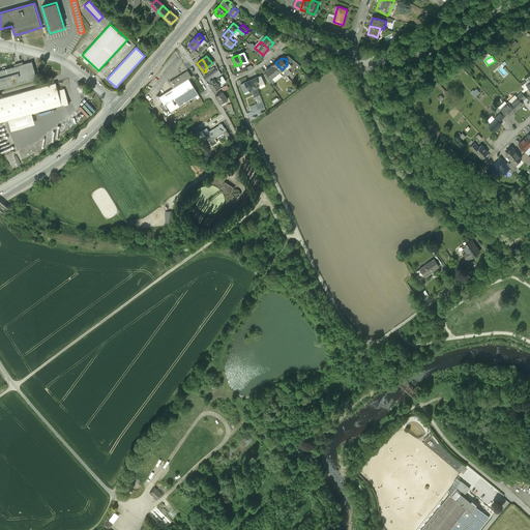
[(32,61),(0,70),(0,89),(37,79),(32,61)]
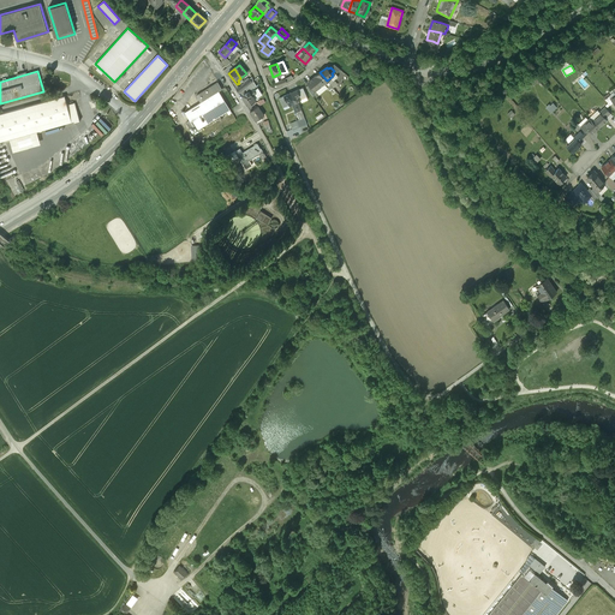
[(320,72),(309,81),(315,90),(327,81),(320,72)]
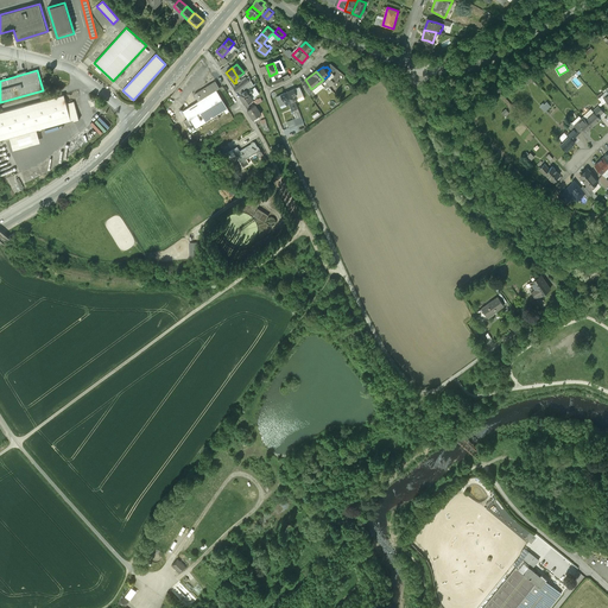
[(337,80),(335,77),(327,84),(329,87),(337,80)]
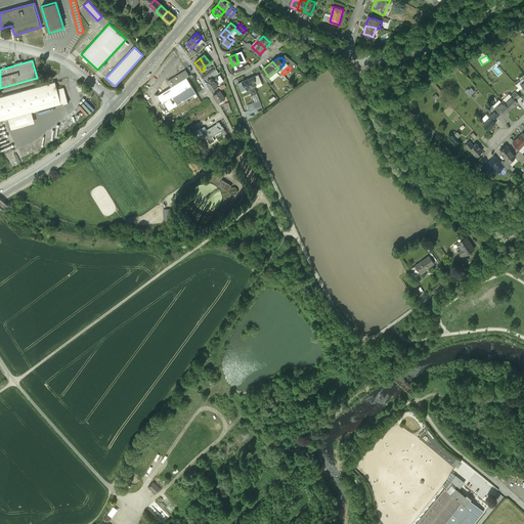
[(186,70),(168,82),(171,87),(186,77),(186,78),(189,76),(186,70)]
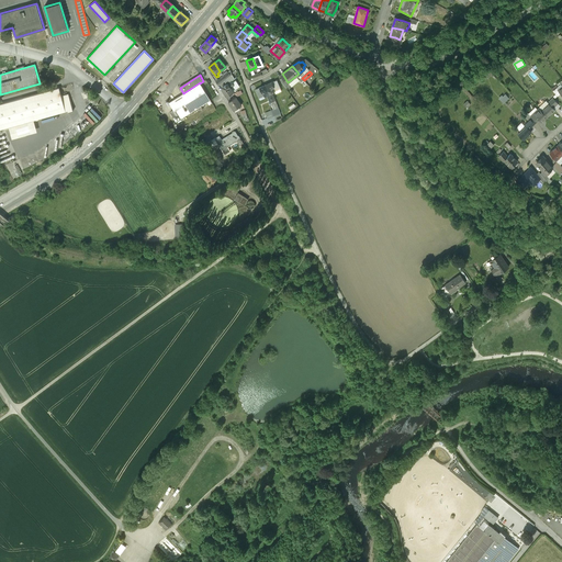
[(277,80),(266,85),(272,101),(274,100),(272,93),(274,93),(274,92),(281,89),(277,80)]
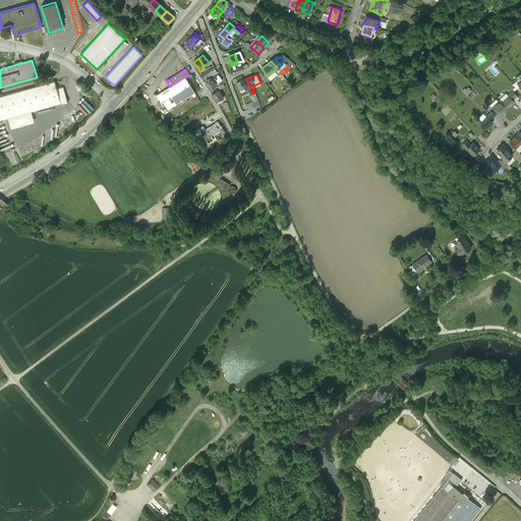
[(170,87),(157,95),(167,110),(195,93),(185,77),(185,76),(170,87)]
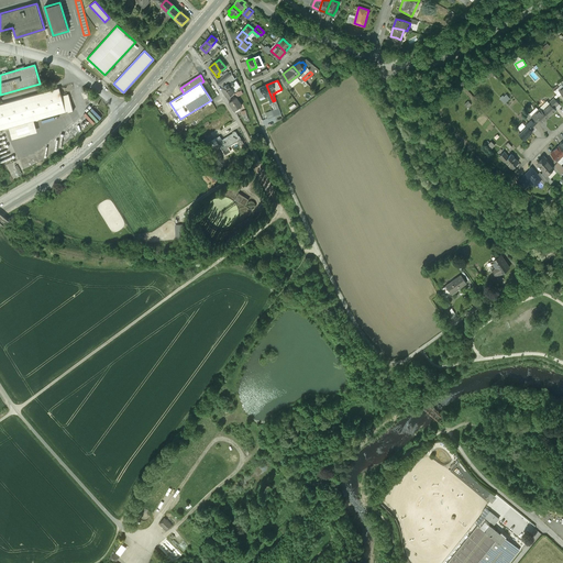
[(223,87),(229,96),(234,91),(229,84),(223,87)]
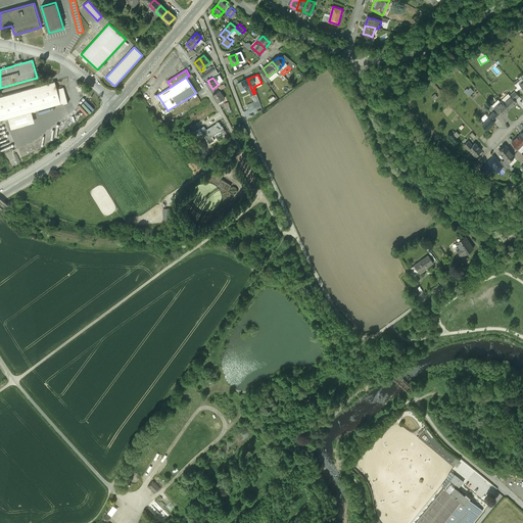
[(247,79),(237,83),(241,91),(248,88),(251,94),(253,94),(247,79)]
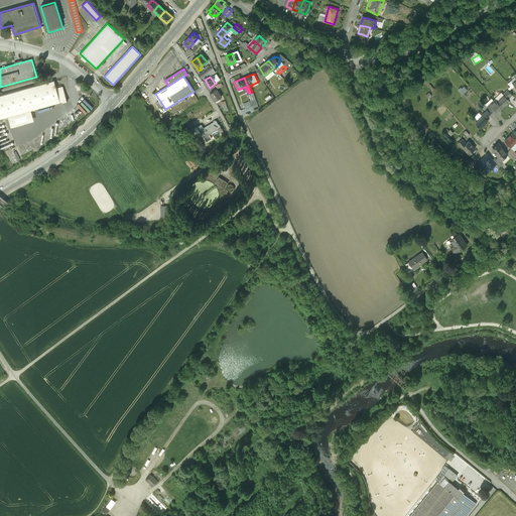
[(53,81),(0,95),(0,118),(7,117),(10,127),(34,121),(31,110),(32,110),(32,111),(33,111),(35,110),(35,109),(62,101),(62,103),(67,102),(62,87),(55,88),(53,81)]
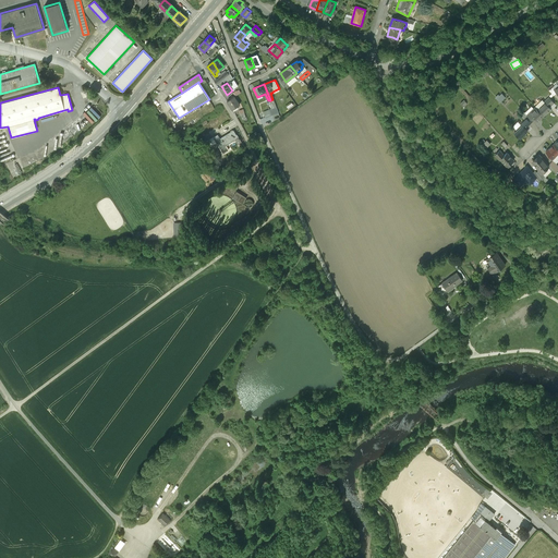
[(500,93),(499,92),(496,95),(501,100),(507,95),(502,92),(500,93)]
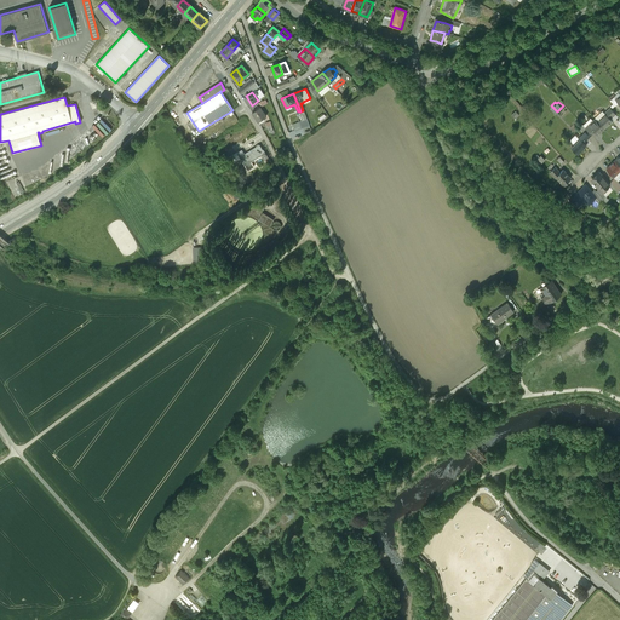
[(258,121),(267,116),(260,107),(252,113),(258,121)]
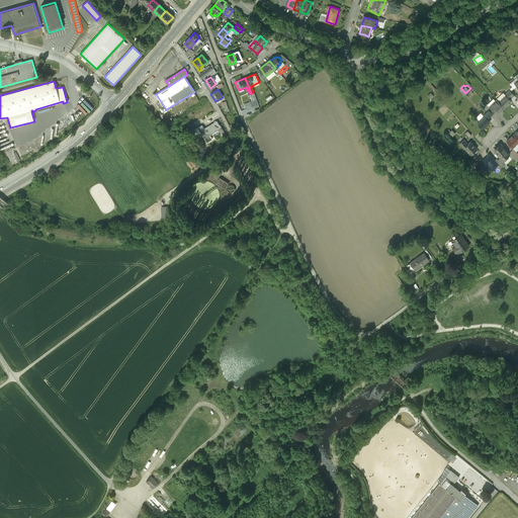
[(427,99),(435,92),(431,89),(424,95),(427,99)]
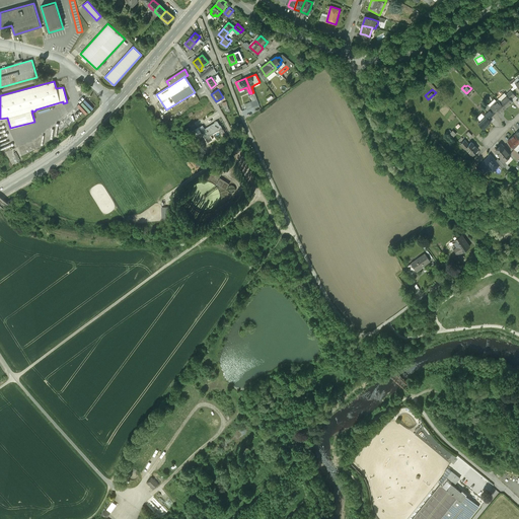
[(505,93),(498,99),(505,107),(505,108),(513,101),(511,100),(513,98),(508,93),(506,95),(505,93)]
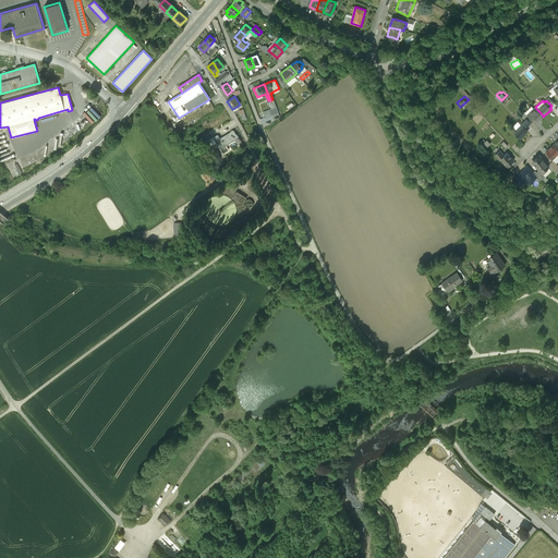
[(543,116),(535,107),(530,112),(535,119),(537,121),(543,116)]
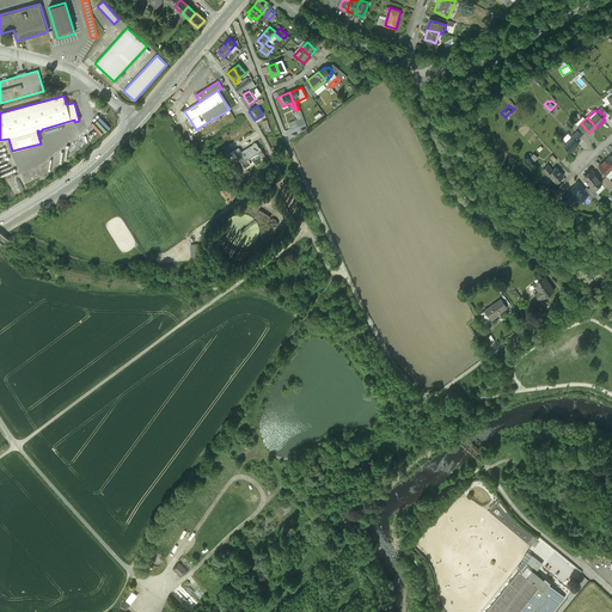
[(576,130),(574,133),(577,138),(587,130),(581,123),(577,126),(575,122),(571,124),(576,130)]
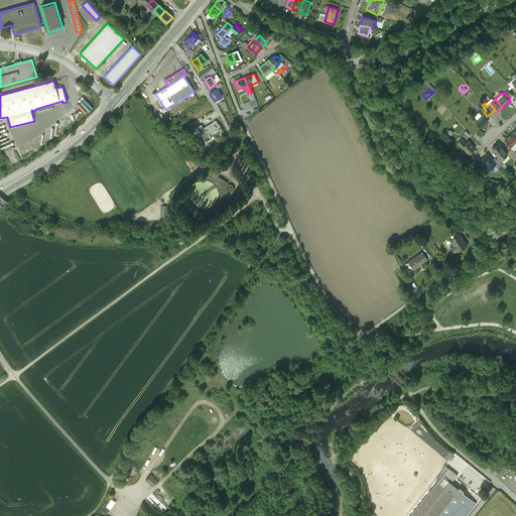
[(482,114),(482,115),(476,121),(481,127),(488,120),(486,118),(487,116),(484,112),(482,114)]
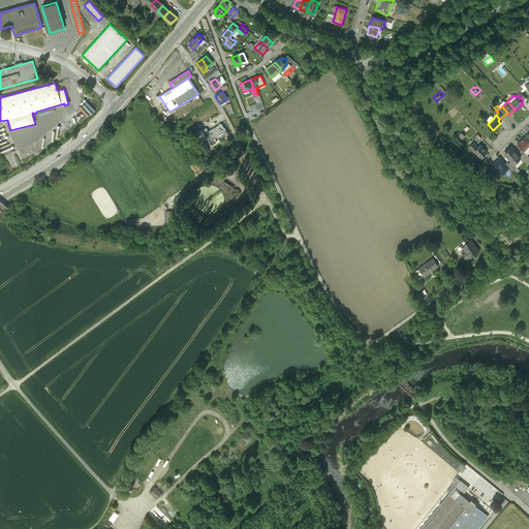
[(221,123),(209,131),(207,128),(203,130),(206,135),(212,146),(217,142),(215,138),(222,133),(226,132),(227,133),(228,134),(229,134),(225,128),(224,128),(221,123)]
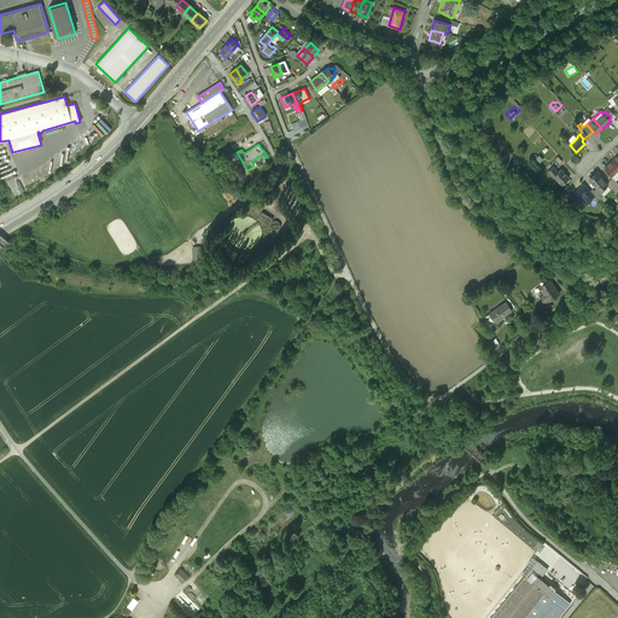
[(237,152),(229,157),(233,163),(240,158),(237,152)]
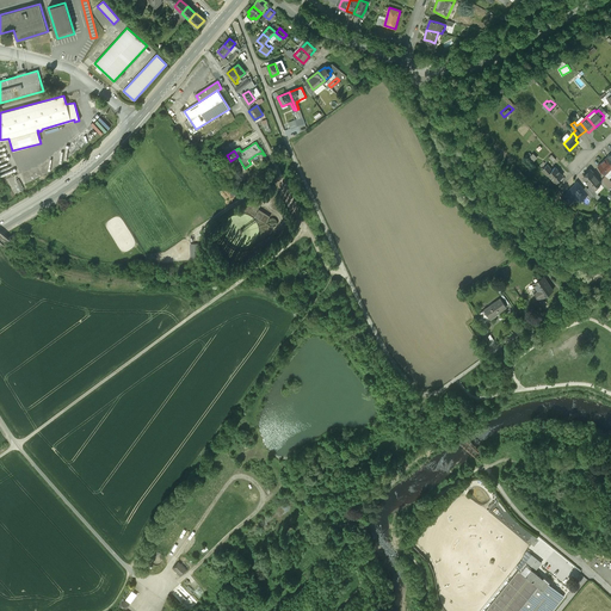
[(610,162),(606,158),(598,166),(604,173),(605,172),(610,166),(610,162)]
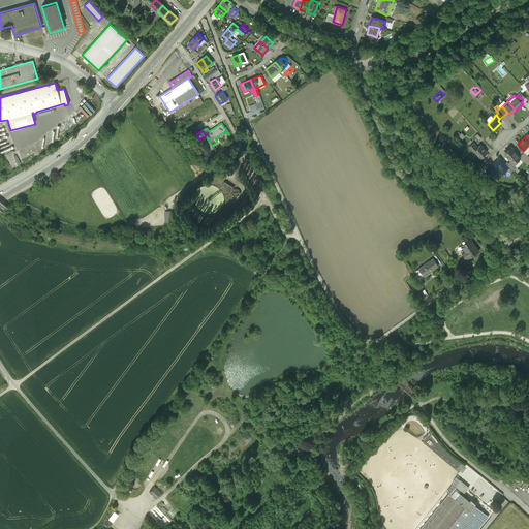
[(473,139),(469,143),(473,148),(474,147),(477,144),(473,139)]
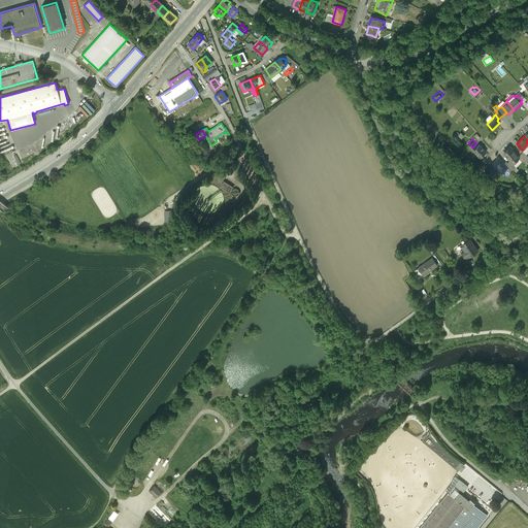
[(486,149),(480,141),(476,143),(473,146),(480,154),(486,149)]
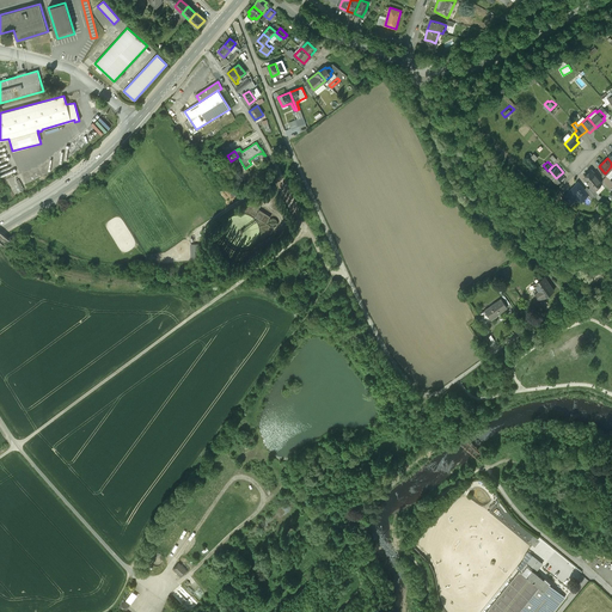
[(601,181),(591,169),(589,169),(588,170),(588,171),(585,175),(585,176),(591,183),(594,187),(597,184),(598,184),(601,182),(601,181)]
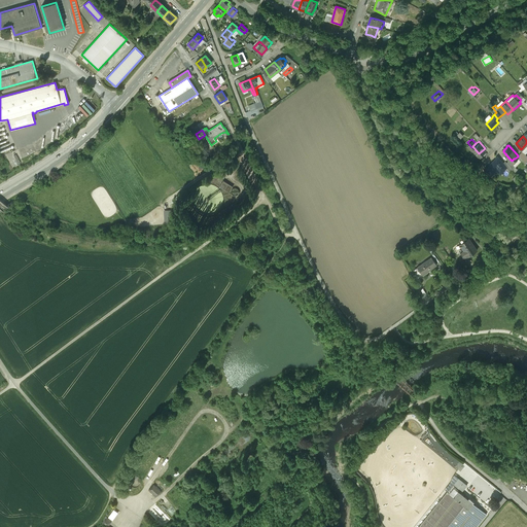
[(9,157),(14,168),(23,164),(21,160),(35,152),(32,146),(9,157)]
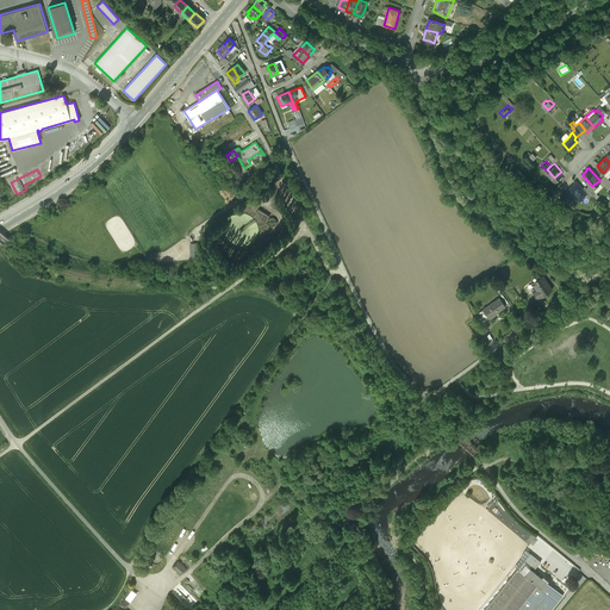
[(576,178),(562,190),(568,197),(577,190),(580,194),(585,190),(586,190),(582,185),(576,178)]
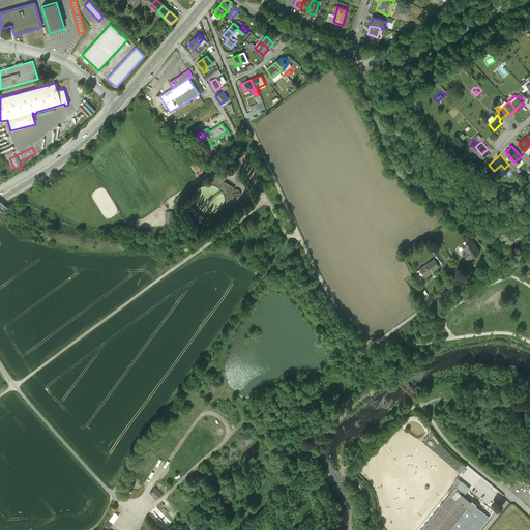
[(509,160),(507,158),(505,160),(509,165),(508,165),(511,168),(513,166),(509,160)]
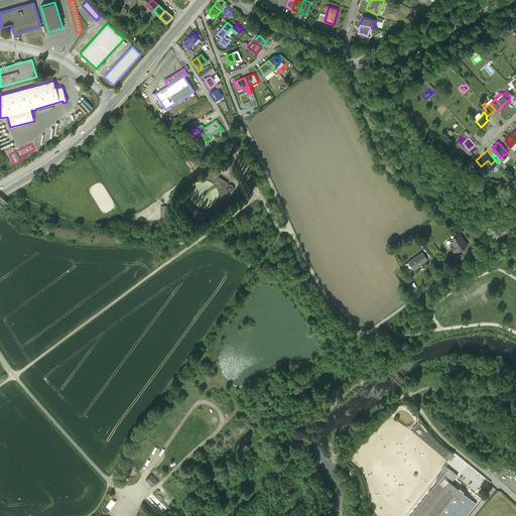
[(504,160),(501,157),(498,154),(496,156),(500,161),(501,162),(504,160)]
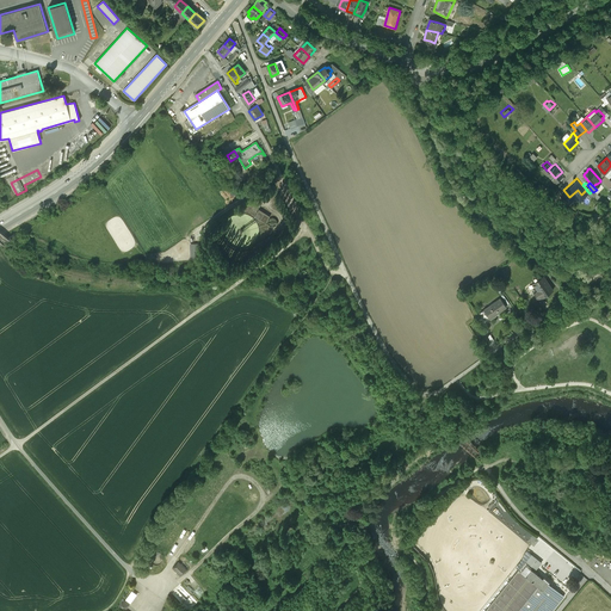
[(199,244),(192,244),(192,255),(191,255),(191,259),(201,259),(199,244)]
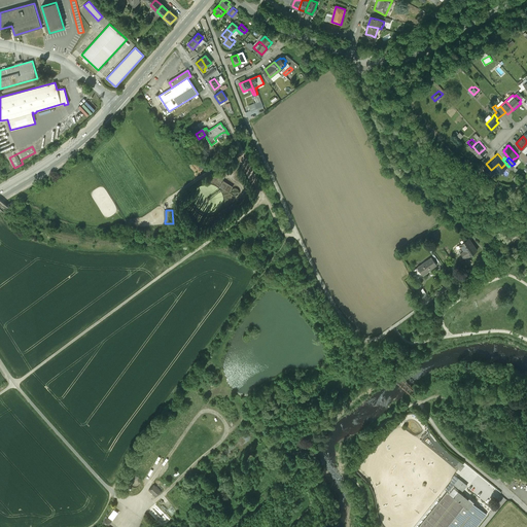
[(459,244),(467,256),(477,250),(468,238),(459,244)]
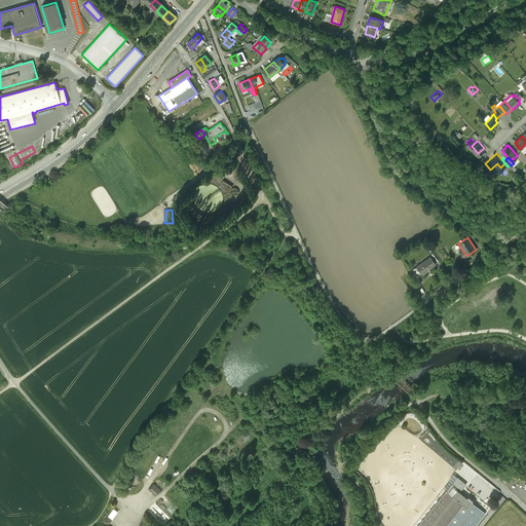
[(417,270),(422,275),(427,272),(426,271),(436,264),(429,257),(416,266),(419,269),(417,270)]
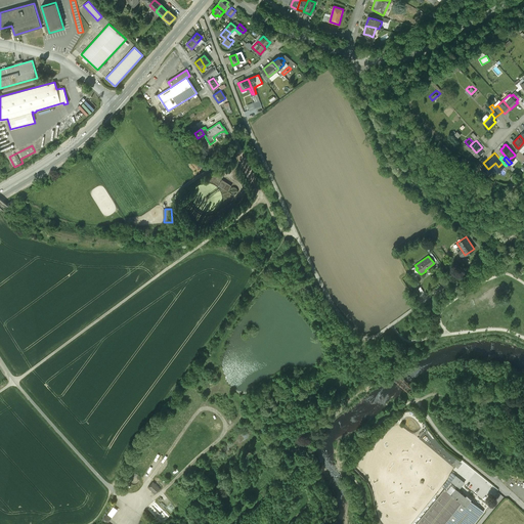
[(161,489),(153,482),(146,488),(155,495),(161,489)]
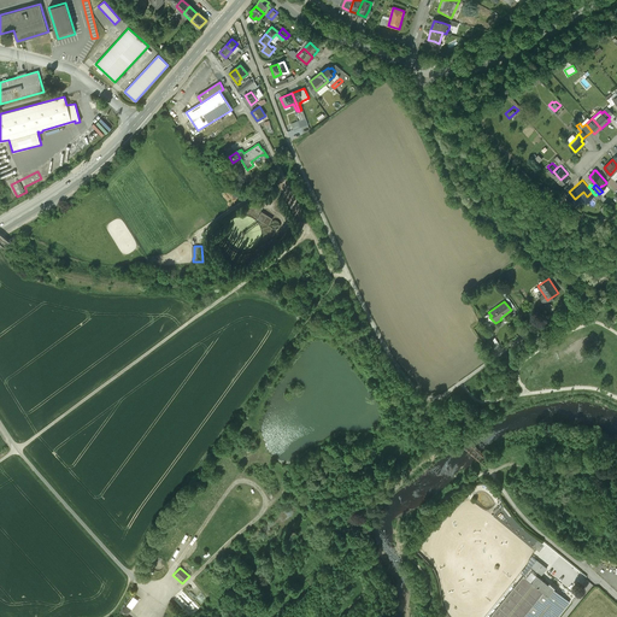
[(489,616),(557,616),(569,603),(556,591),(557,589),(550,583),(548,585),(534,573),(529,580),(524,575),(489,616)]
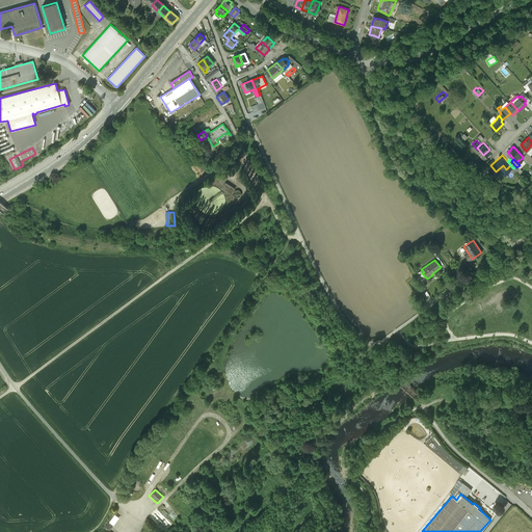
[(108,531),(112,528),(106,523),(104,530),(107,531),(108,531)]
